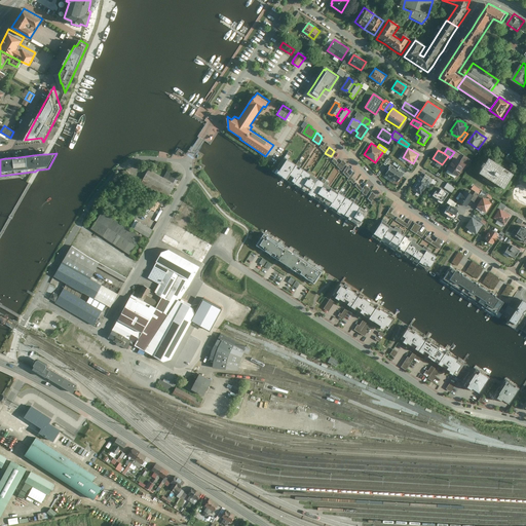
[(464,155),(460,161),(465,164),(467,165),(472,160),(464,155)]
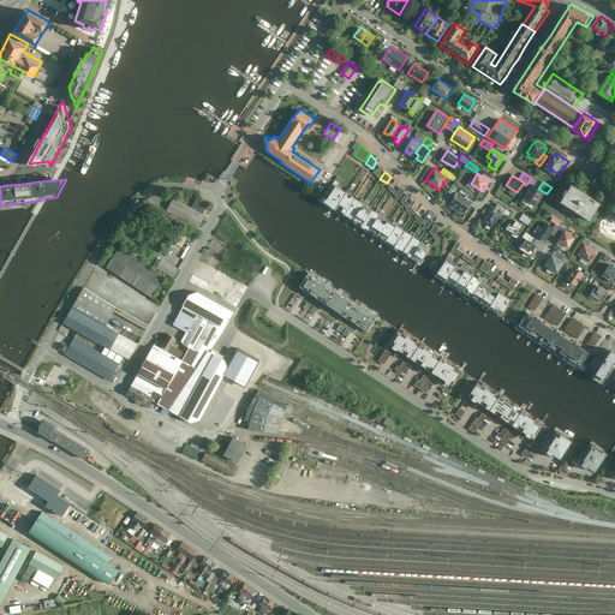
[(523,197),(536,206),(544,192),(538,189),(532,184),(523,197)]
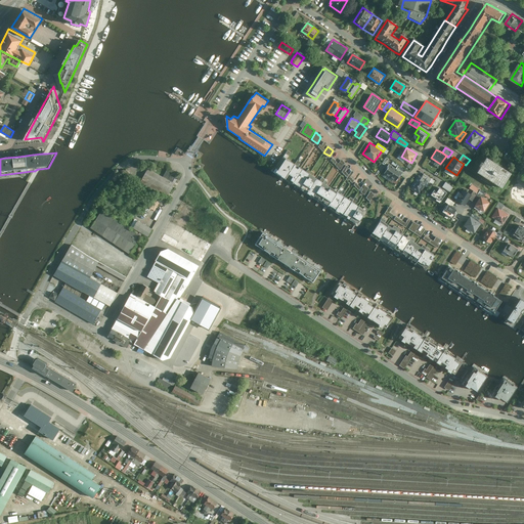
[(478,172),(503,187),(513,172),(487,157),(478,172)]
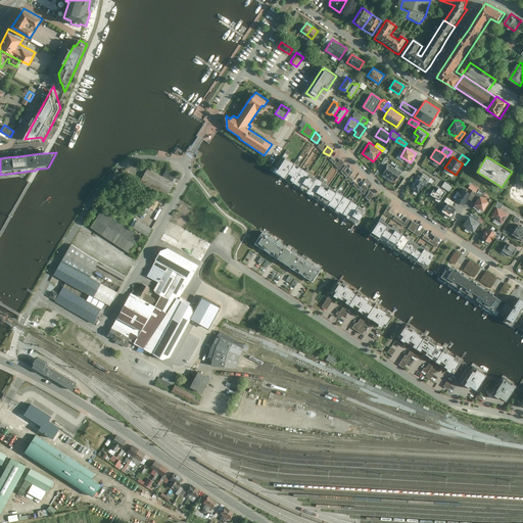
[(284,157),(275,171),(361,226),(370,211),(361,205),(358,204),(346,197),(344,195),(331,187),(329,186),(318,179),(316,177),(302,169),(300,168),(289,160),(284,157)]
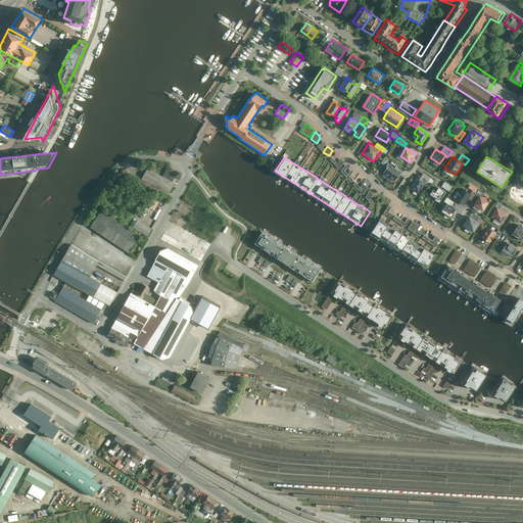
[(335,161),(333,163),(340,169),(344,162),(340,159),(338,162),(335,161)]
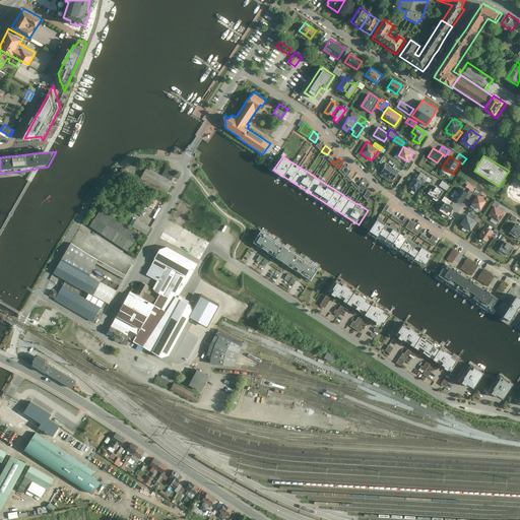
[(381,172),(387,176),(393,167),(387,164),(381,172)]
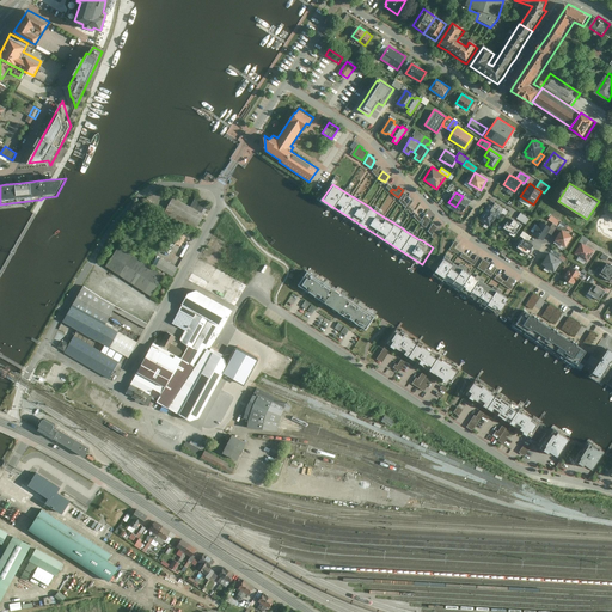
[(191,207),(173,197),(165,212),(184,222),(197,228),(207,210),(206,209),(210,202),(208,201),(200,196),(197,196),(191,207)]
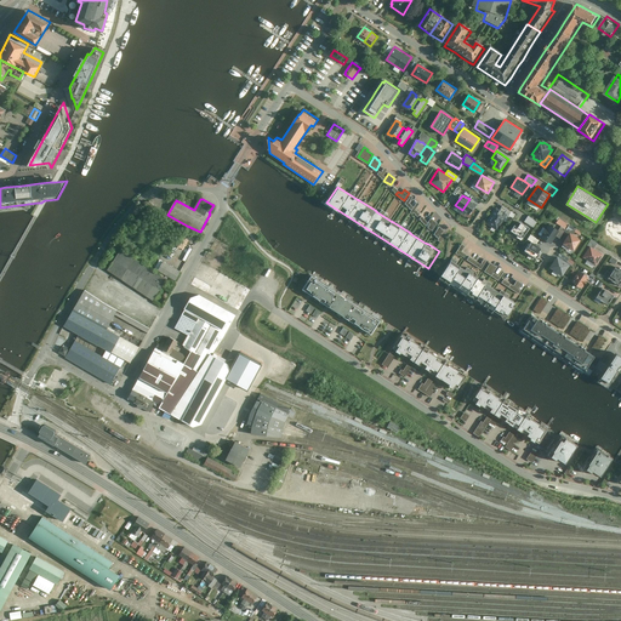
[(469,199),(462,210),(469,214),(476,204),(469,199)]
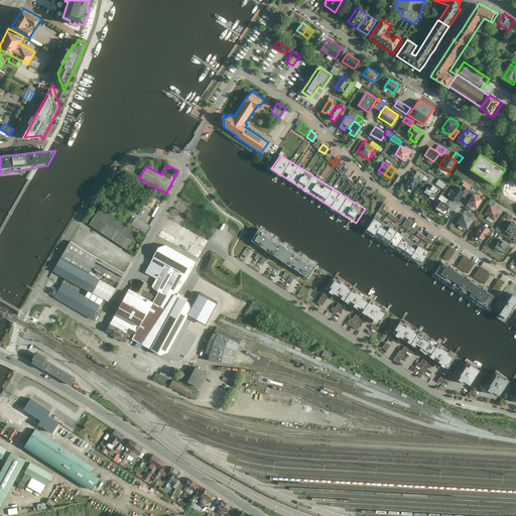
[(417,170),(414,174),(421,178),(421,179),(422,179),(425,176),(417,170)]
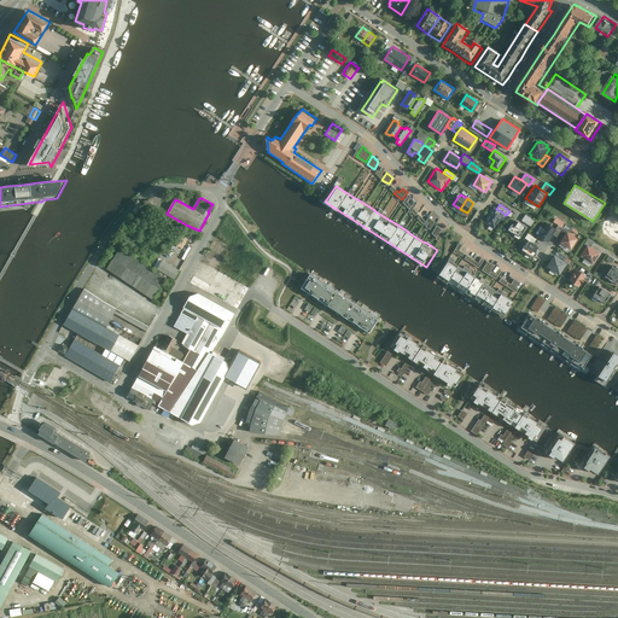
[(484,222),(495,229),(505,215),(505,214),(496,209),(494,207),(484,222)]
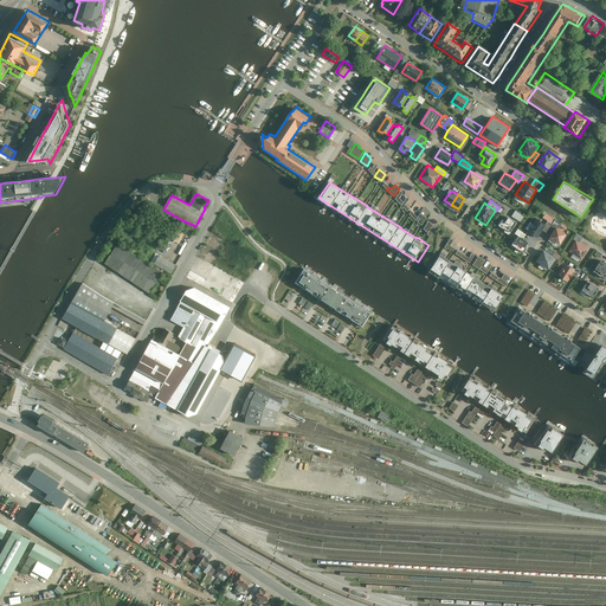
[(524,217),(515,210),(511,216),(521,223),(524,217)]
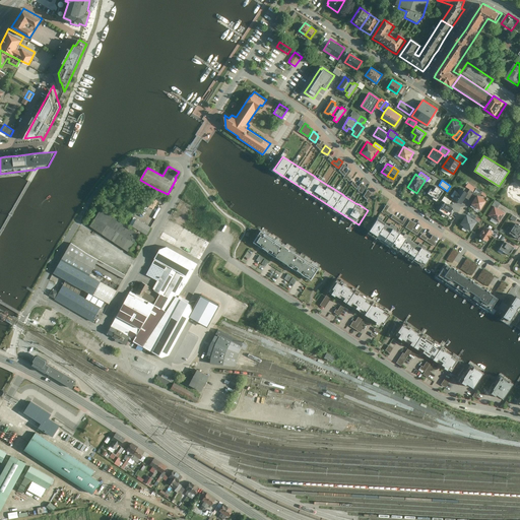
[(465,187),(474,191),(476,187),(467,183),(465,187)]
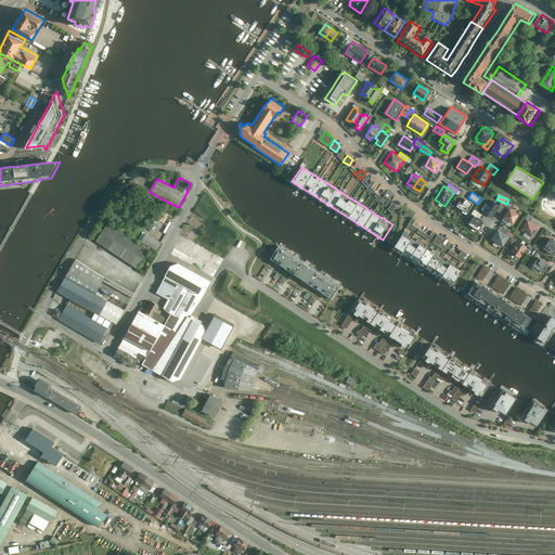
[(467,214),(474,204),(466,199),(464,204),(461,202),(457,207),(467,214)]
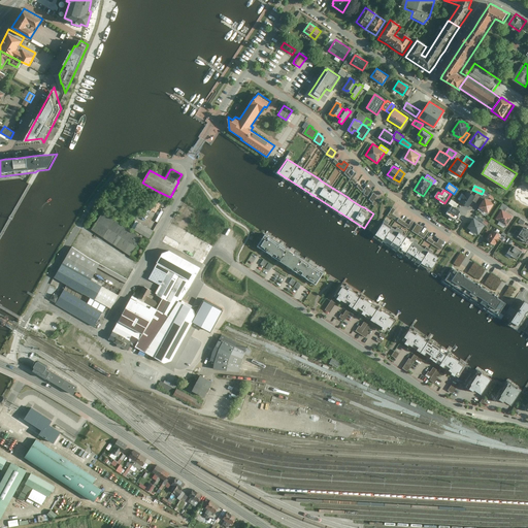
[(472,200),(475,196),(467,191),(460,202),(468,207),(472,200)]
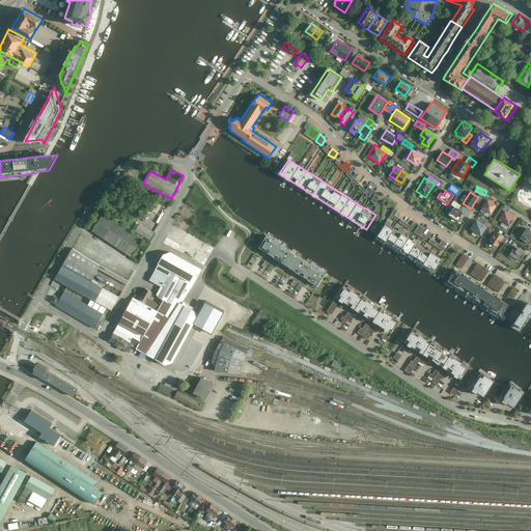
[(486,192),(484,196),(482,199),(486,201),(487,199),(490,200),(493,196),(486,192)]
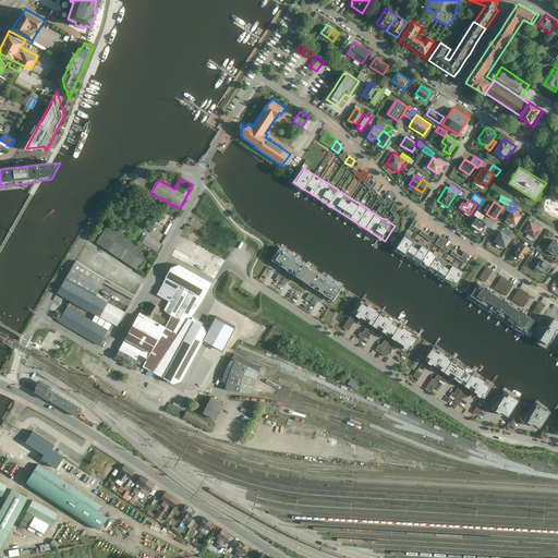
[(505,203),(502,207),(499,211),(504,215),(507,209),(509,206),(505,203)]
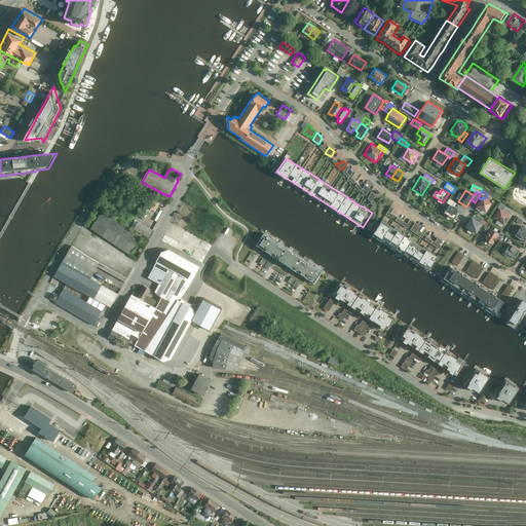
[(375,194),(371,192),(367,198),(371,201),(370,203),(373,205),(377,197),(375,195),(375,194)]
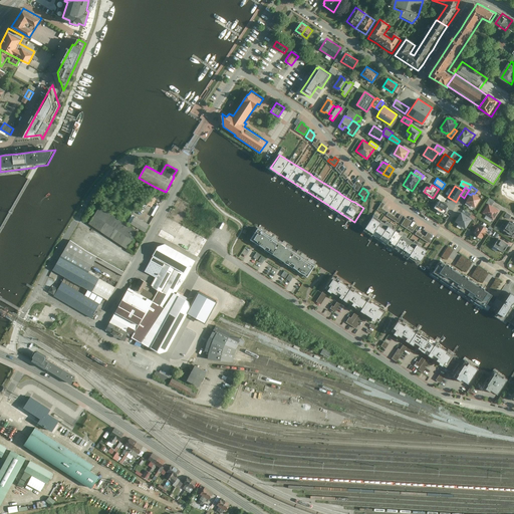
[(475,207),(481,199),(474,194),(472,193),(471,195),(465,204),(469,207),(471,204),(475,207)]
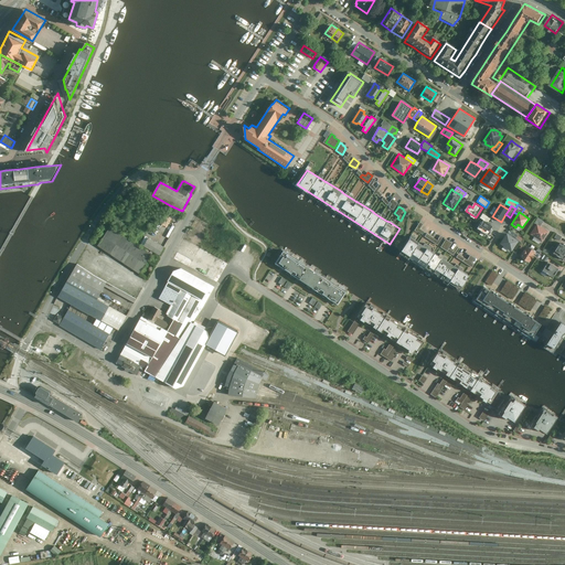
[(493,226),(483,220),(478,228),(488,235),(493,226)]
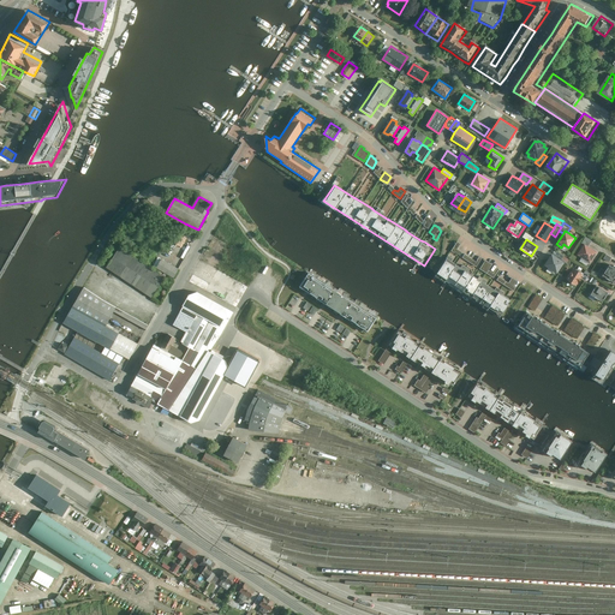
[(460,244),(457,242),(451,251),(459,256),(461,252),(457,249),(460,244)]
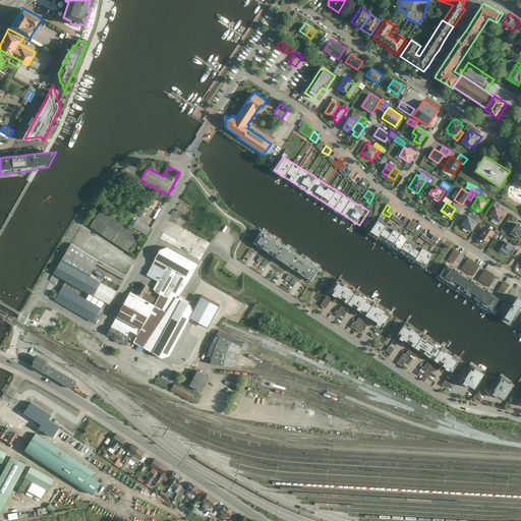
[(499,209),(496,207),(489,216),(501,223),(507,214),(499,209)]
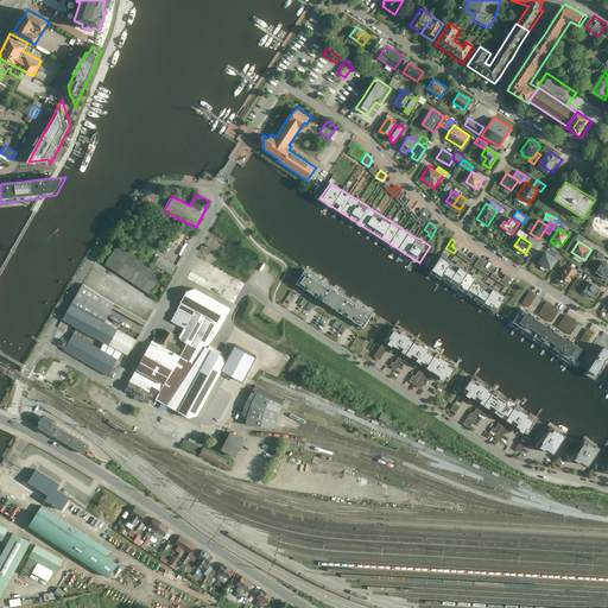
[(163,273),(157,270),(145,263),(116,245),(103,265),(150,293),(163,273)]
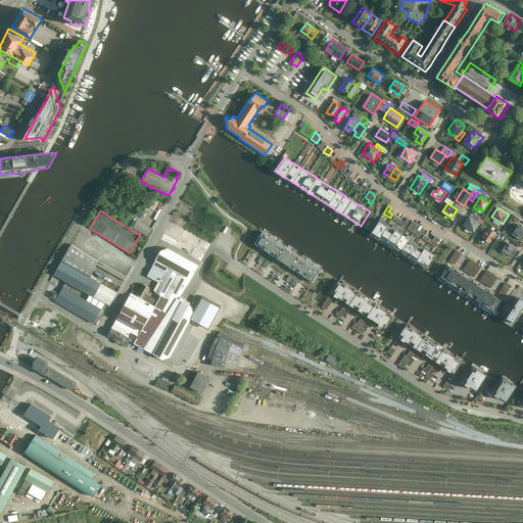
[(405,223),(394,216),(392,219),(405,227),(410,219),(408,218),(405,223)]
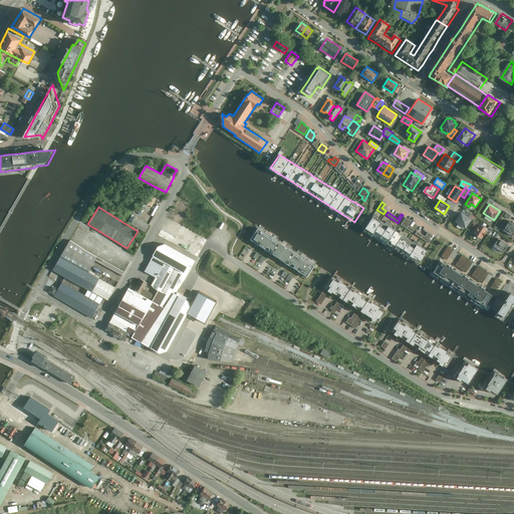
[(473,219),(462,212),(456,222),(467,228),(473,219)]
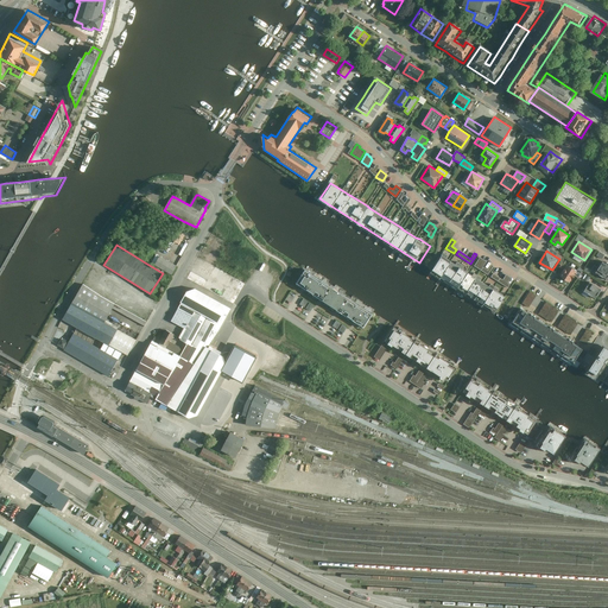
[(154,265),(171,276),(176,267),(159,257),(154,265)]
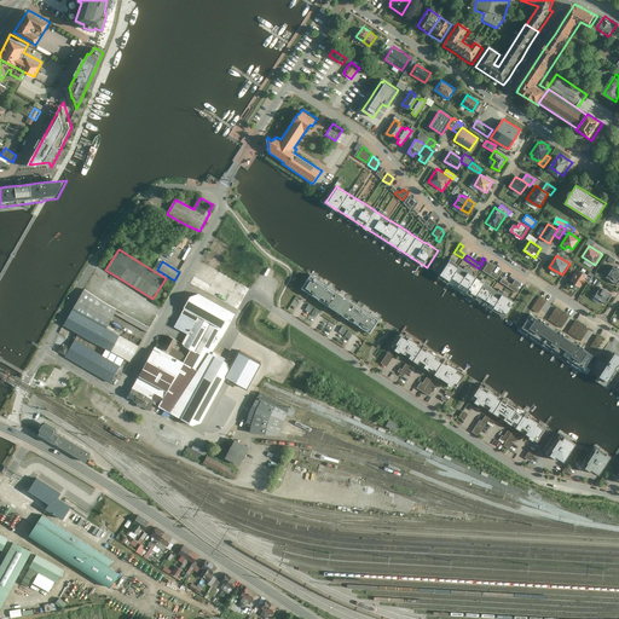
[(495,266),(489,261),(482,270),(490,275),(495,266)]
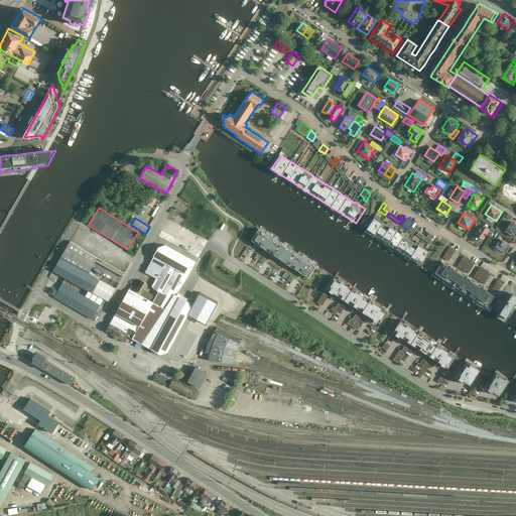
[(382,222),(376,219),(368,231),(420,264),(427,252),(419,247),(410,241),(408,240),(396,232),(395,231),(383,223),(382,222)]
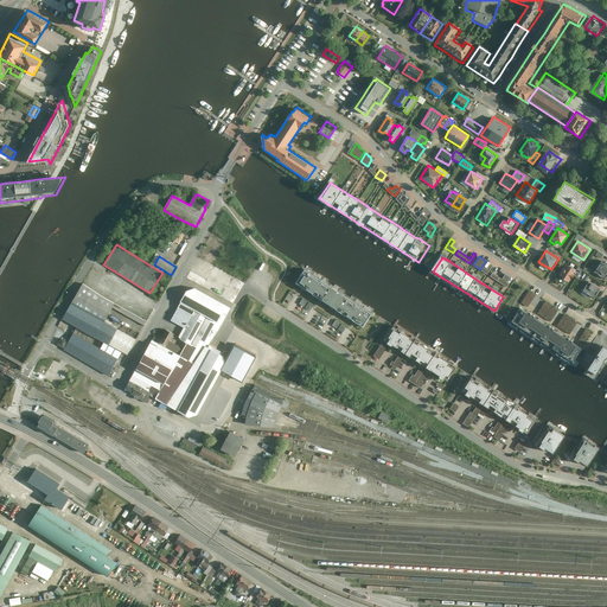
[(606,278),(606,264),(601,262),(595,272),(606,279),(606,278)]
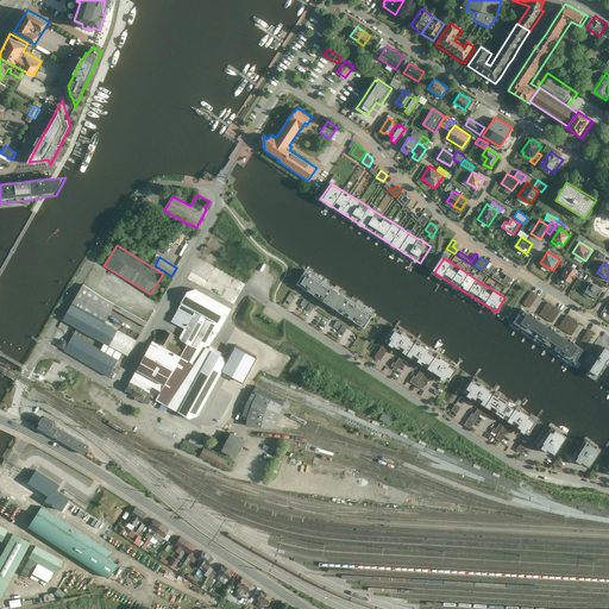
[(212,267),(206,280),(187,271),(183,278),(211,292),(211,294),(228,302),(237,286),(243,288),(246,282),(212,267)]
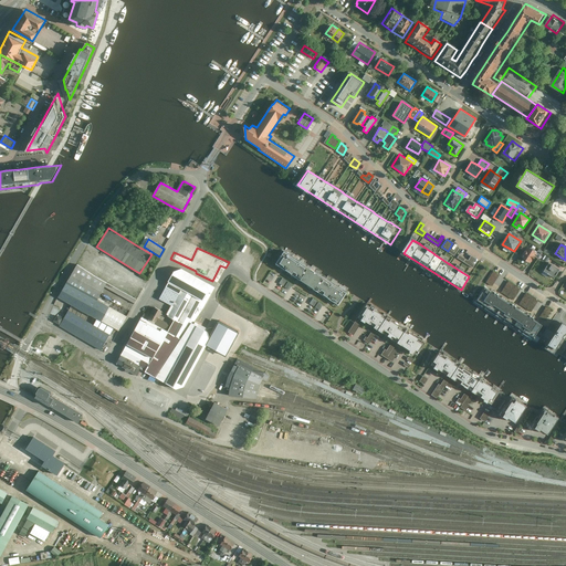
[(527,248),(522,257),(531,262),(534,257),(536,253),(527,248)]
